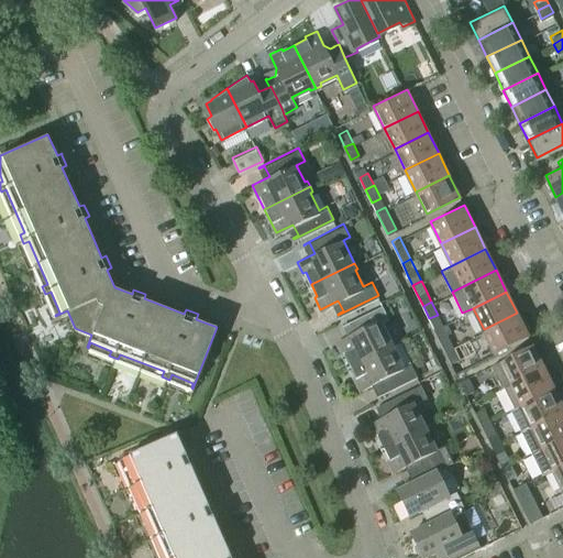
[(350,363),(393,342),(382,319),(388,316),(382,303),(342,324),(342,325),(348,321),(353,332),(335,341),(341,352),(344,351),(350,363)]
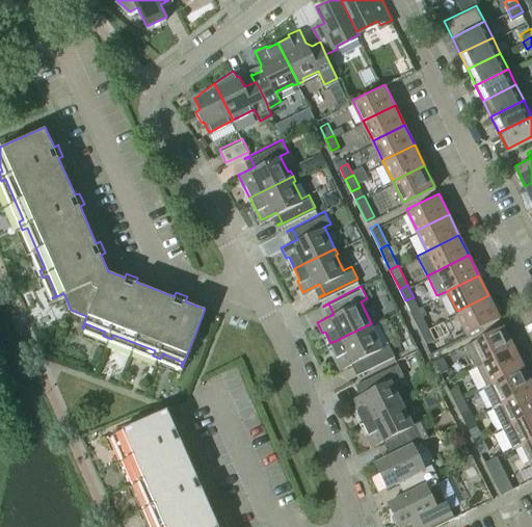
[(488,295),(457,311),(467,332),(499,316),(488,295)]
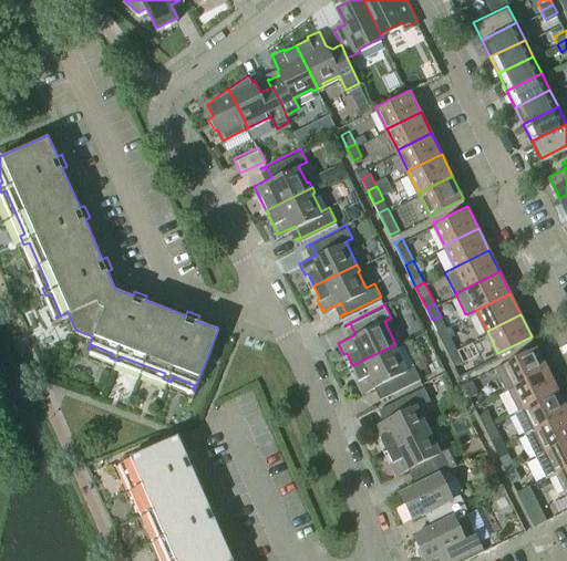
[(447,351),(455,346),(450,334),(441,338),(447,351)]
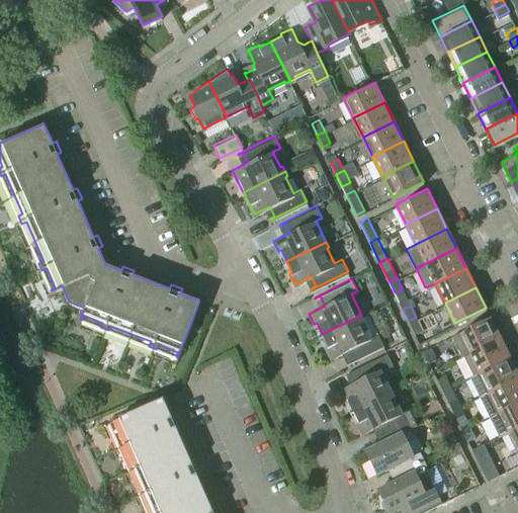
[(361,315),(322,334),(327,345),(325,346),(330,357),(346,349),(351,358),(346,361),(347,362),(383,344),(377,332),(371,335),(361,315)]
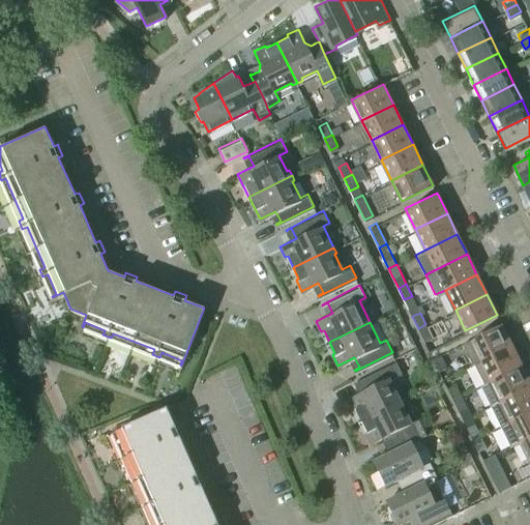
[(479,358),(510,343),(501,322),(469,338),(479,358)]
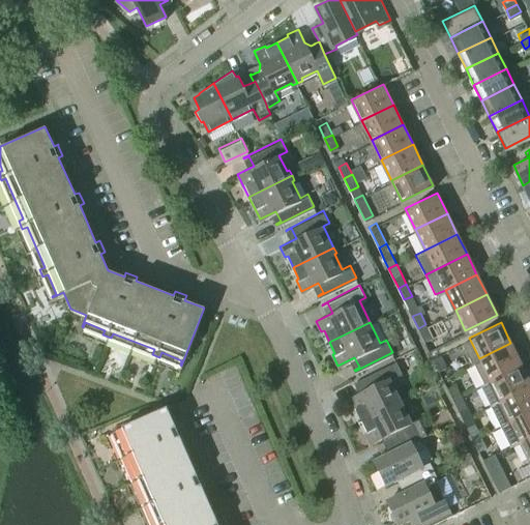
[(425,324),(418,328),(423,340),(432,336),(425,324)]
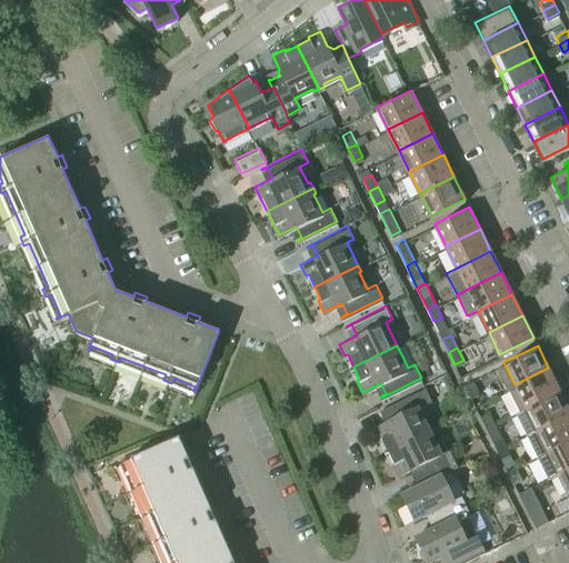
[(526,406),(559,390),(548,368),(515,384),(508,388),(519,409),(525,406),(526,406)]
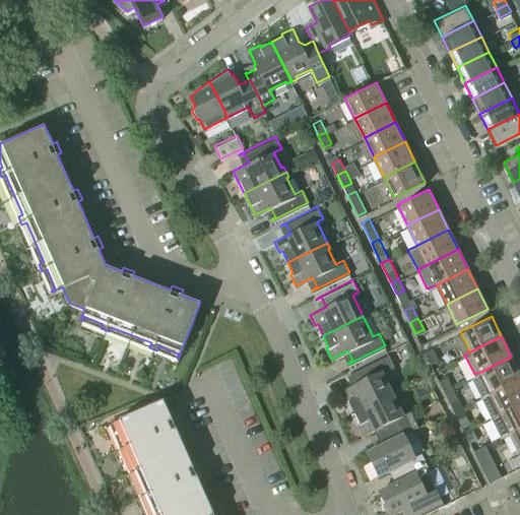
[(438,358),(432,345),(424,349),(430,362),(438,358)]
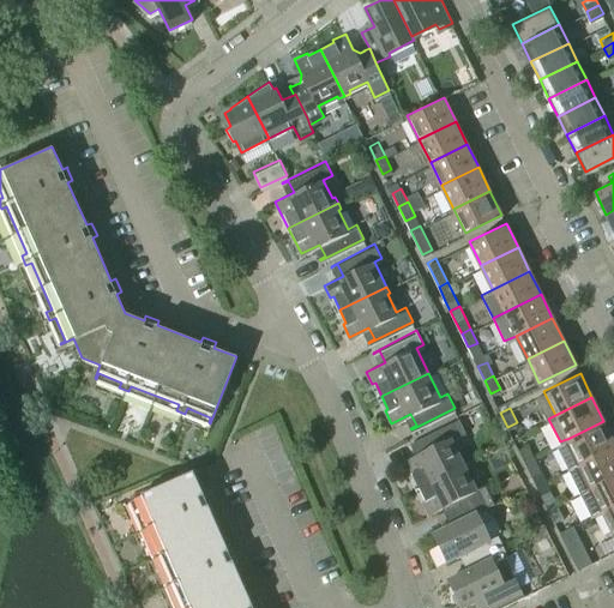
[(417,485),(465,462),(462,456),(459,457),(451,438),(465,431),(458,416),(409,441),(410,443),(416,439),(421,451),(403,461),(409,474),(411,473),(417,485)]
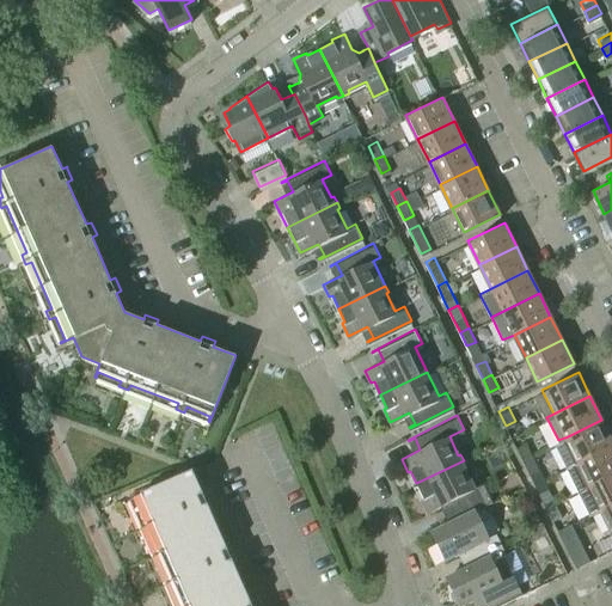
[(611,442),(611,440),(601,420),(565,438),(564,438),(558,440),(555,442),(565,465),(576,460),(611,442)]
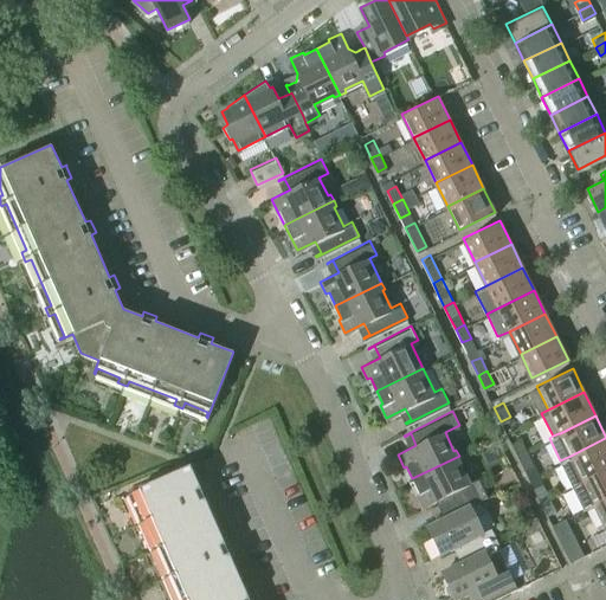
[(517,455),(526,450),(520,436),(510,440),(517,455)]
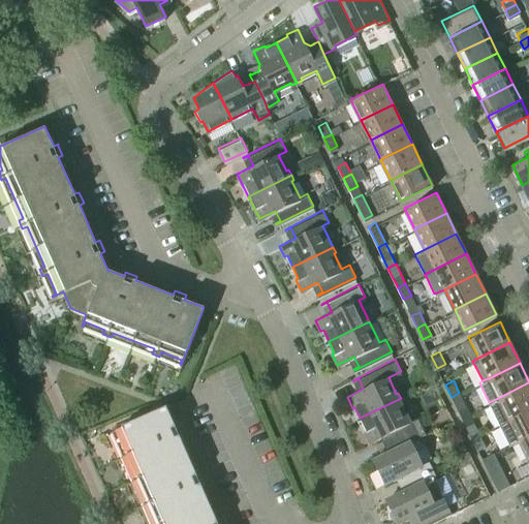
[(528,382),(498,398),(489,402),(499,423),(508,419),(508,418),(528,407),(528,382)]
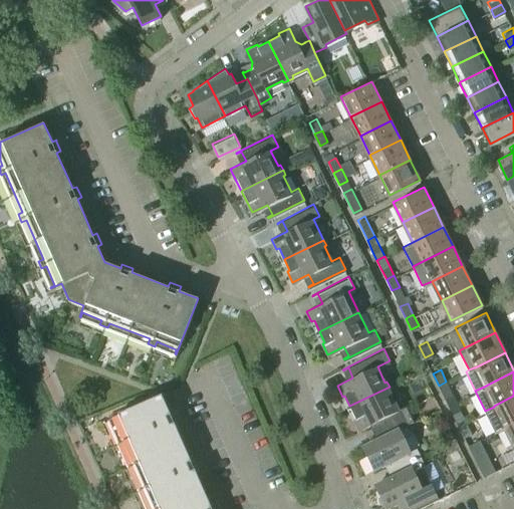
[(446,382),(439,386),(444,397),(452,393),(446,382)]
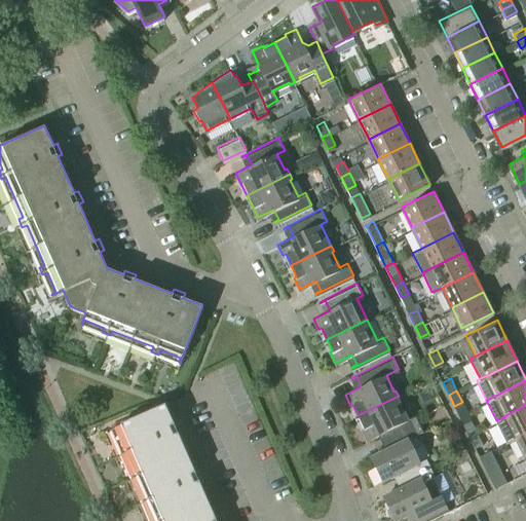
[(399,396),(358,415),(364,426),(362,428),(367,439),(383,431),(389,444),(384,447),(385,448),(407,437),(422,430),(415,413),(407,417),(399,402),(401,401),(399,396)]
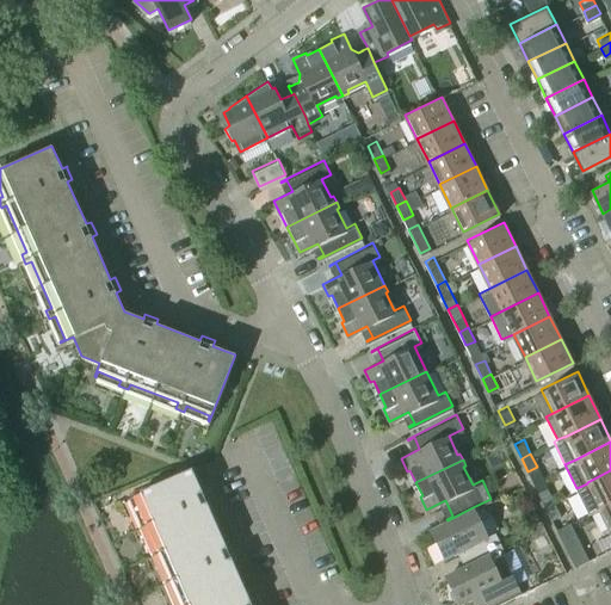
[(201,491),(191,468),(127,497),(127,498),(121,500),(166,604),(257,604),(254,599),(250,602),(232,560),(236,557),(230,543),(226,545),(207,504),(211,501),(205,488),(201,491)]
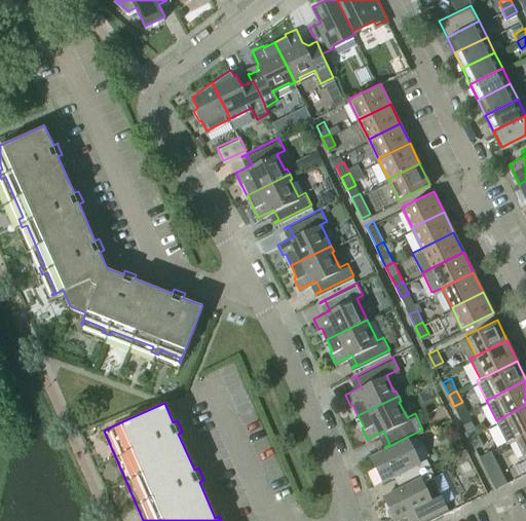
[(525,405),(505,415),(505,416),(496,420),(506,441),(516,437),(515,436),(525,430),(525,405)]
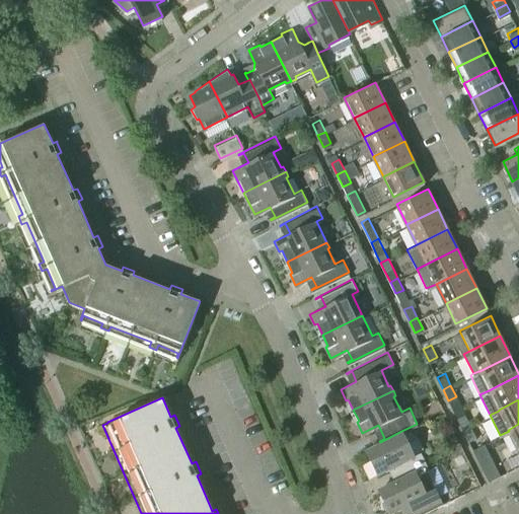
[(462,428),(469,424),(464,413),(456,417),(462,428)]
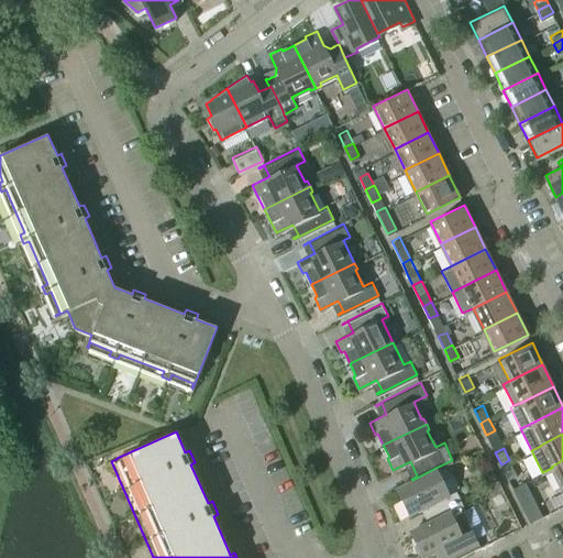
[(509,460),(501,465),(507,478),(516,473),(509,460)]
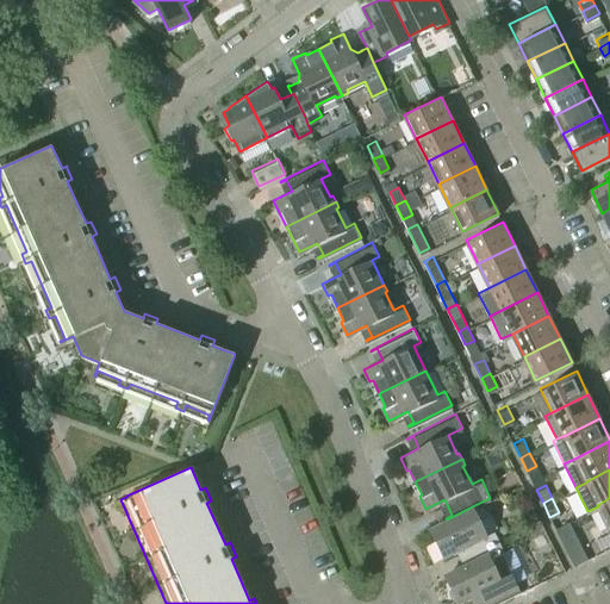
[(609,498),(597,505),(598,506),(609,529),(609,528),(609,498)]
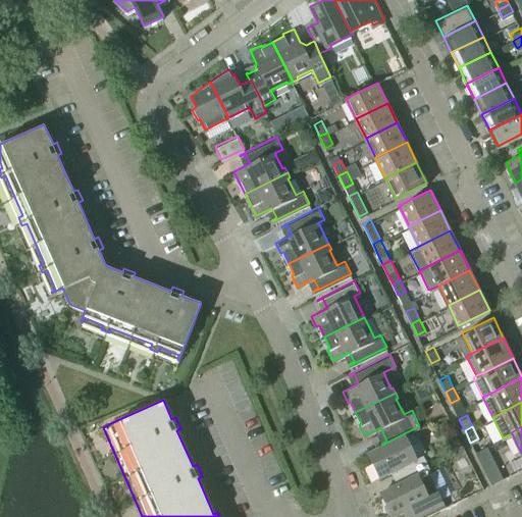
[(411,432),(405,435),(404,433),(382,445),(367,452),(373,462),(371,463),(371,467),(373,471),(376,473),(377,472),(379,475),(395,468),(399,469),(404,479),(424,470),(430,468),(422,453),(424,451),(419,440),(411,432)]
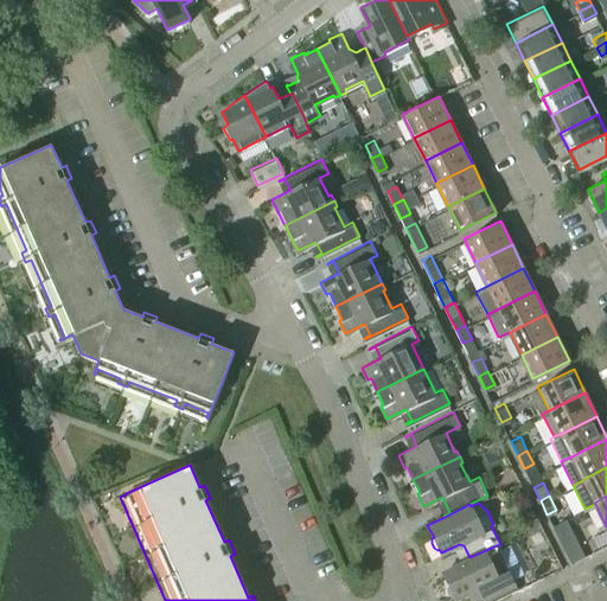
[(564,517),(551,524),(563,548),(576,541),(564,517)]
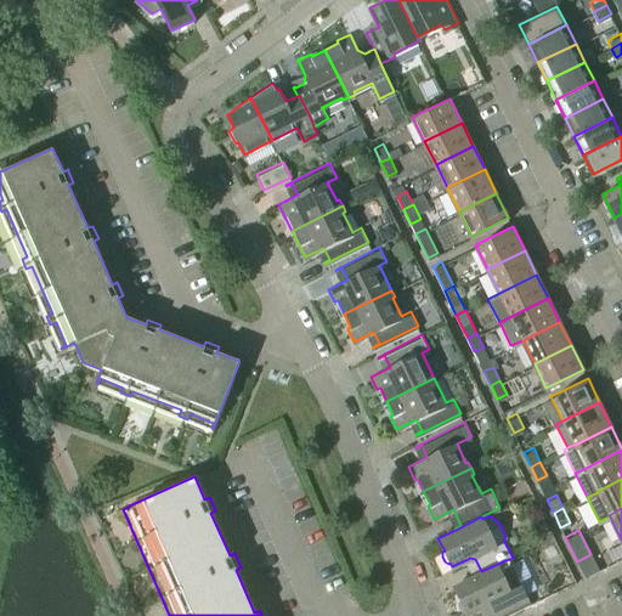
[(481,571),(453,586),(459,598),(457,599),(457,603),(459,608),(463,611),(465,610),(467,614),(485,604),(490,605),(495,615),(499,615),(529,602),(520,585),(518,586),(516,582),(519,578),(512,565),(508,564),(505,560),(481,571)]
